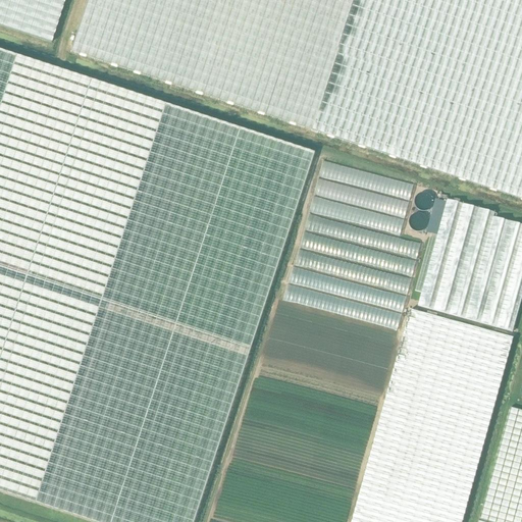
[(0,0),(0,28),(50,43),(64,0),(0,0)]
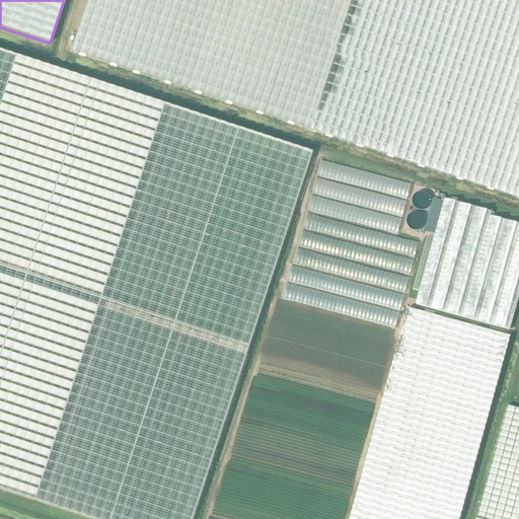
[(518,0),(86,0),(70,52),(518,198),(518,0)]
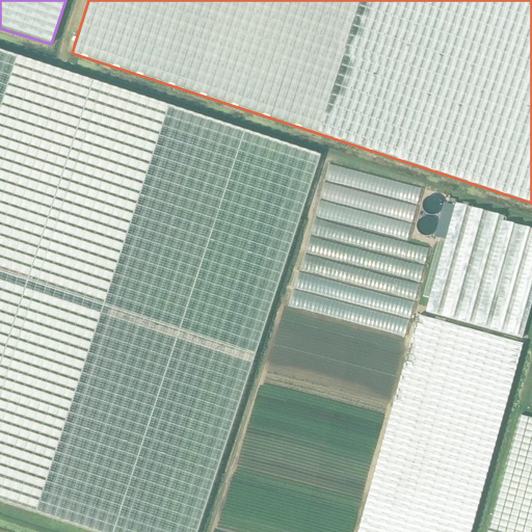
[(0,501),(95,531),(196,531),(320,156),(0,51),(0,501)]
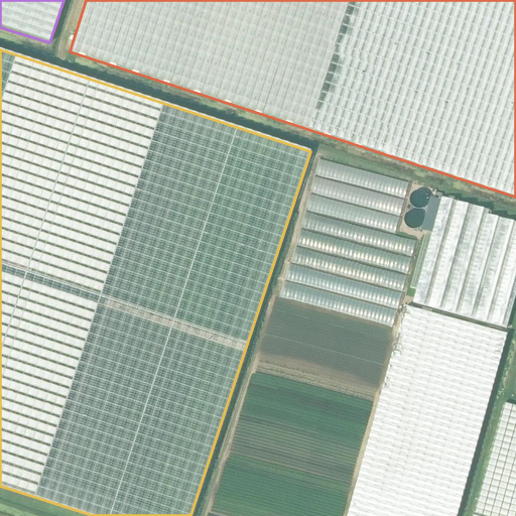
[(442,197),(413,302),(460,315),(507,329),(515,295),(515,222),(488,215),(489,210),(442,197)]
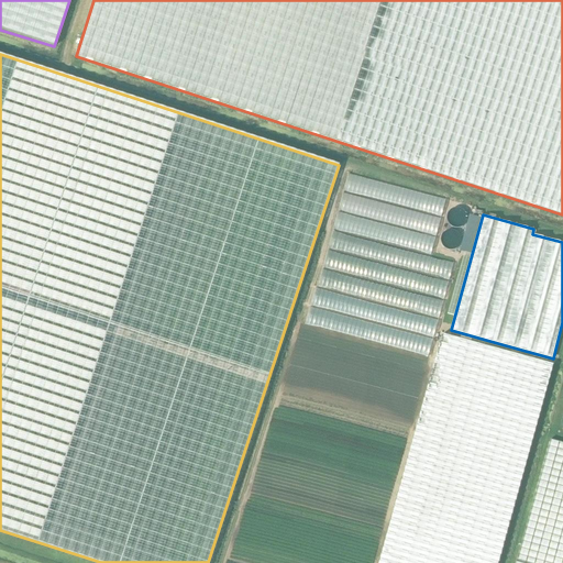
[(500,562),(522,489),(520,488),(553,365),(442,334),(379,562),(500,562)]
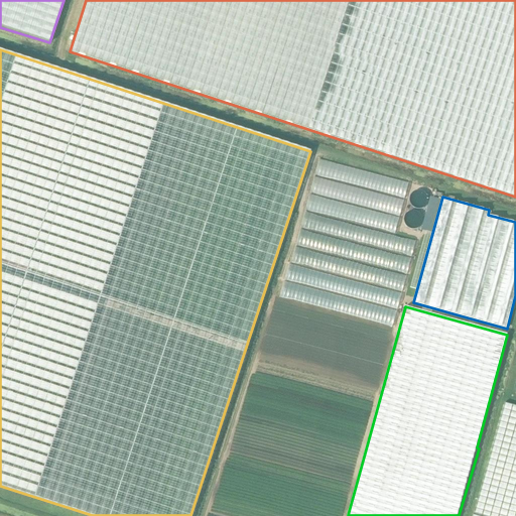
[(515,515),(515,406),(505,403),(474,515),(515,515)]
